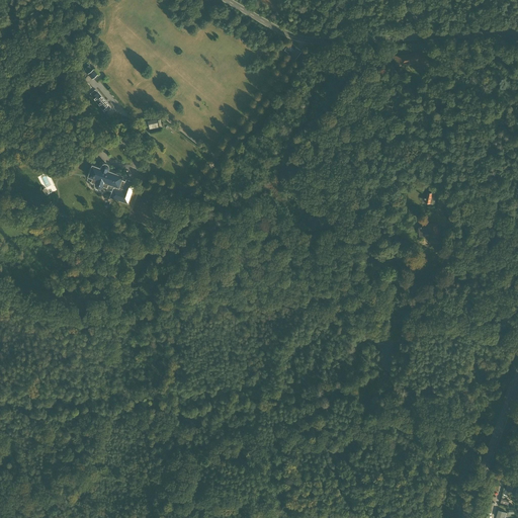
[(416,54),(417,63),(419,63),(426,62),(425,53),(416,54)]
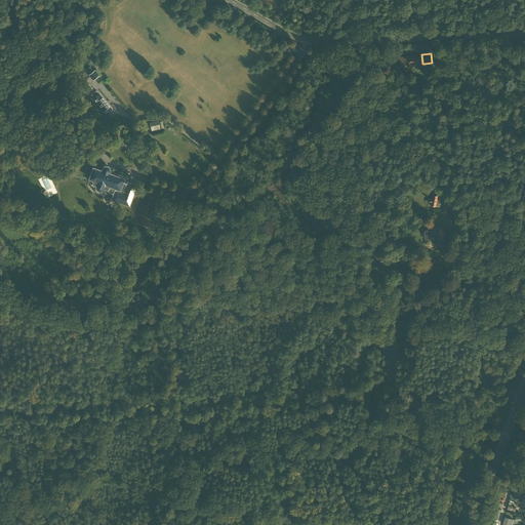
[(409,66),(421,64),(422,64),(421,54),(408,56),(409,66)]
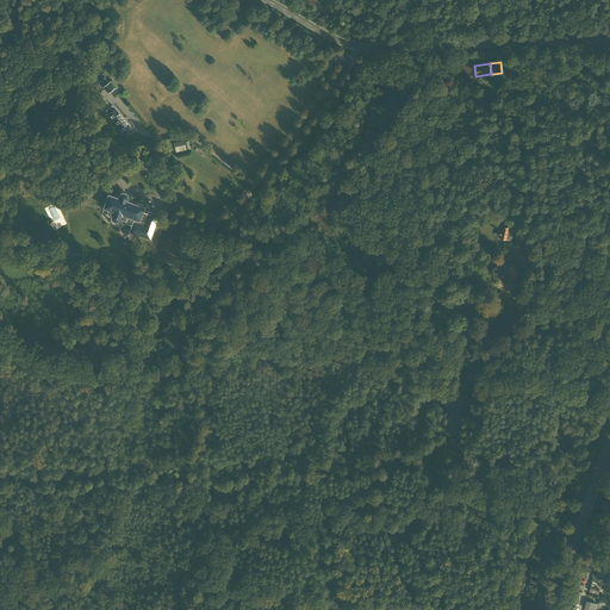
[(467,78),(475,76),(474,66),(465,67),(467,78)]
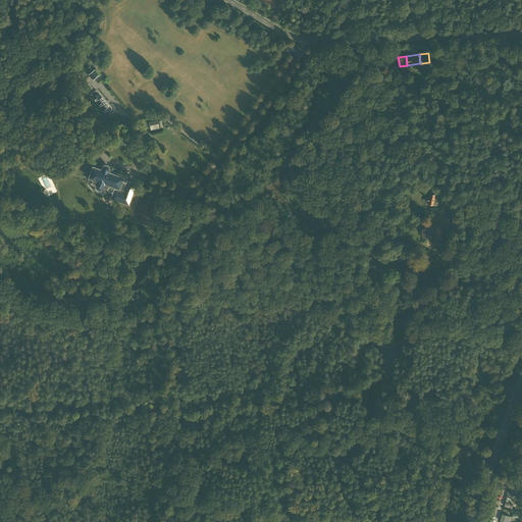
[(89,73),(93,80),(98,75),(94,69),(89,73)]
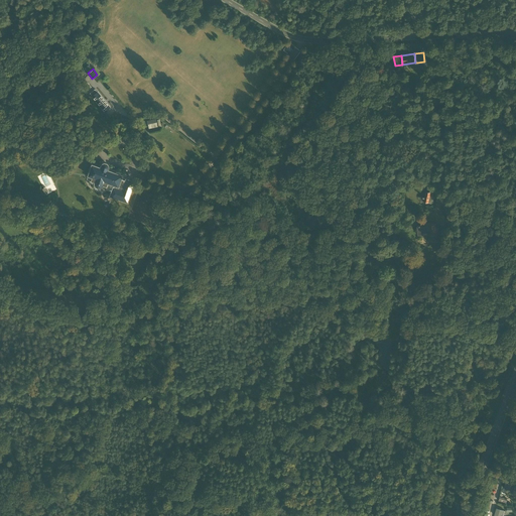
[(399,77),(400,91),(407,91),(406,77),(399,77)]
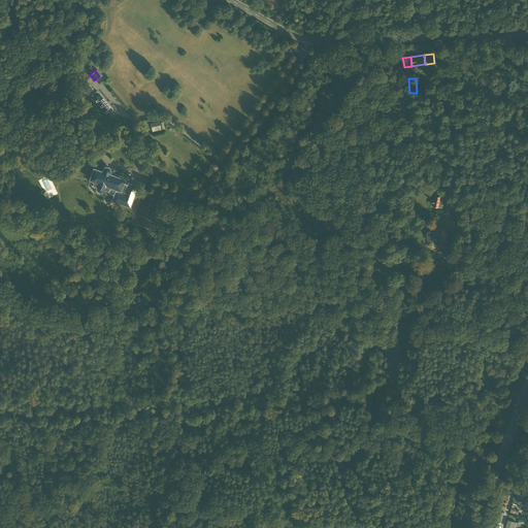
[(95,98),(107,113),(112,110),(99,94),(95,98)]
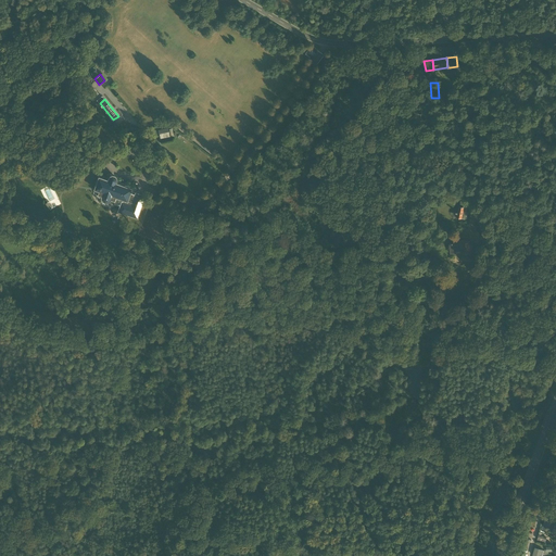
[(129,188),(129,187),(128,186),(127,186),(126,185),(125,185),(125,186),(114,182),(115,180),(115,178),(114,177),(112,176),(111,177),(110,178),(109,180),(99,177),(95,189),(99,190),(100,190),(100,191),(101,190),(104,191),(103,196),(103,198),(104,199),(105,200),(106,200),(109,199),(109,198),(111,193),(115,194),(114,196),(115,197),(124,199),(125,200),(127,201),(129,194),(130,192),(131,189),(129,188)]
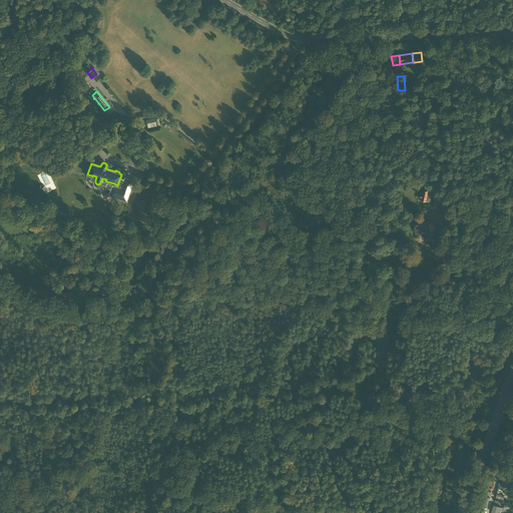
[(110,193),(126,199),(133,181),(125,177),(124,179),(124,180),(119,179),(117,185),(115,184),(113,187),(113,186),(111,190),(110,193)]
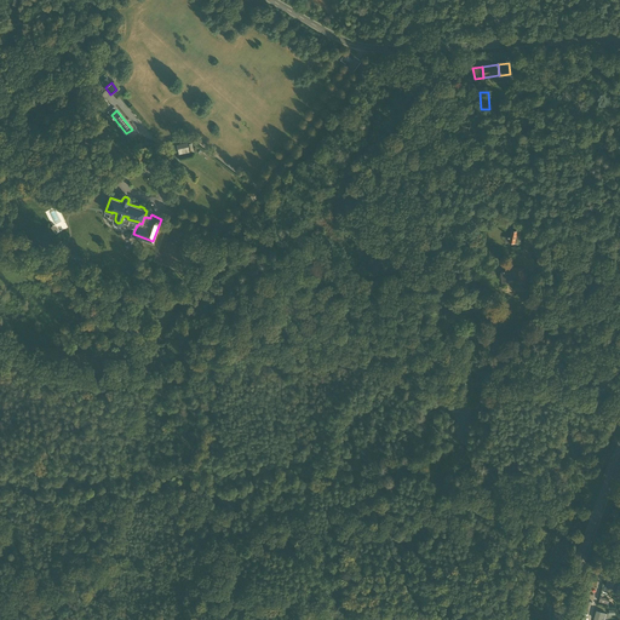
[(510,241),(517,242),(518,239),(520,239),(521,236),(516,235),(517,231),(512,230),(511,236),(510,241)]
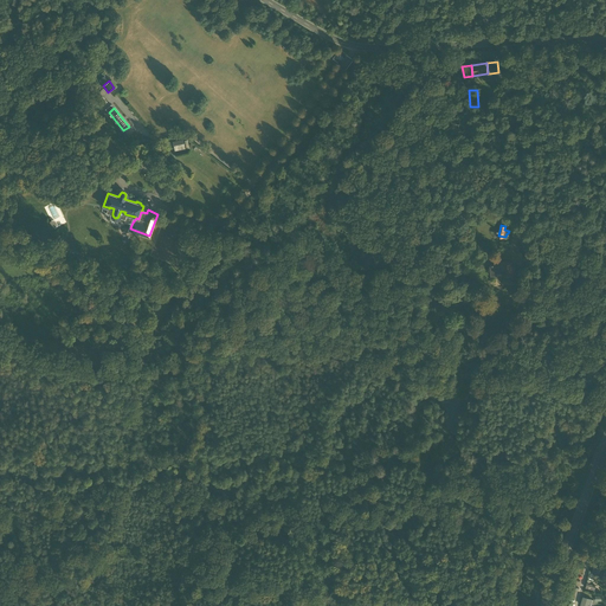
[(491,265),(491,275),(497,275),(497,269),(504,268),(505,274),(507,274),(513,274),(513,272),(516,272),(515,265),(513,265),(513,260),(510,260),(510,259),(502,260),(503,265),(497,265),(497,264),(491,265)]
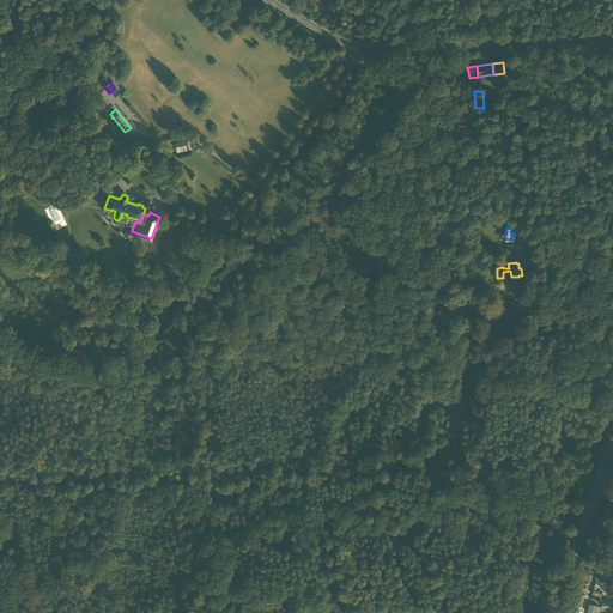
[(604,586),(608,575),(601,572),(596,583),(604,586)]
